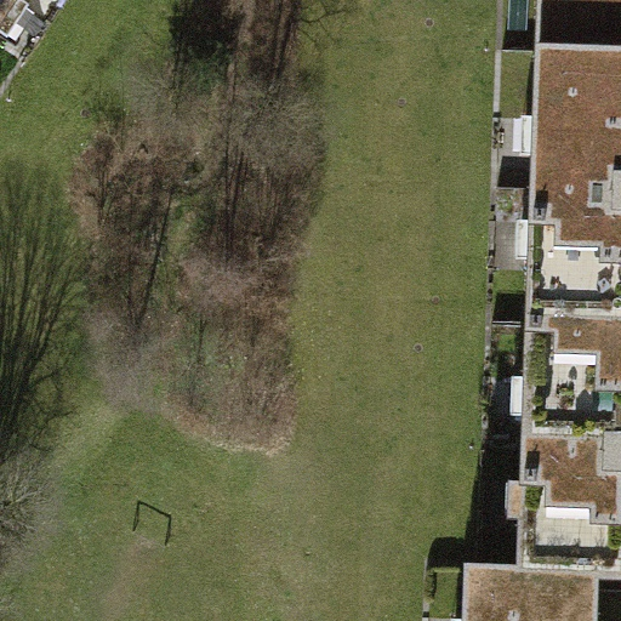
[(0,0),(0,28),(18,0),(0,0)]
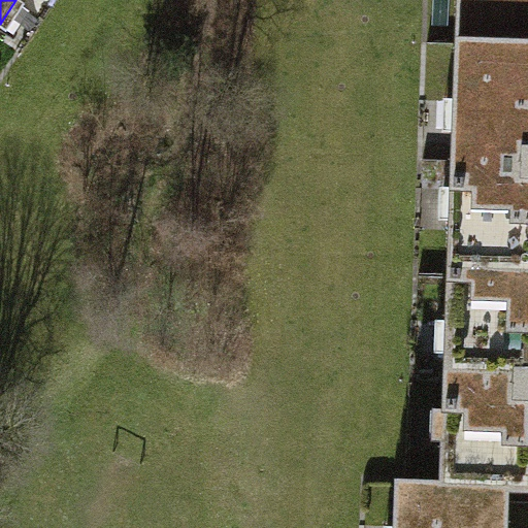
[(527,0),(454,0),(454,22),(527,24),(527,0)]
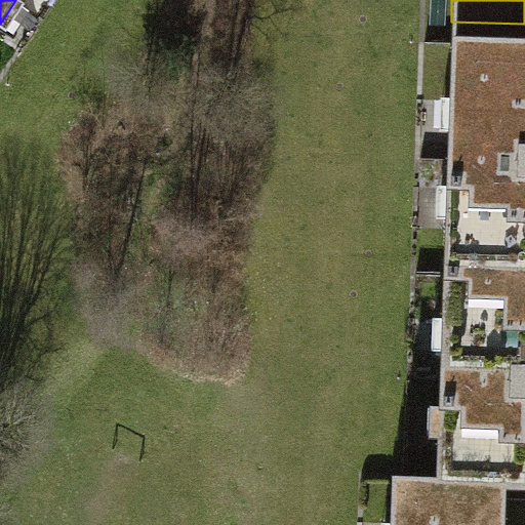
[(524,24),(451,22),(445,228),(524,230),(524,24)]
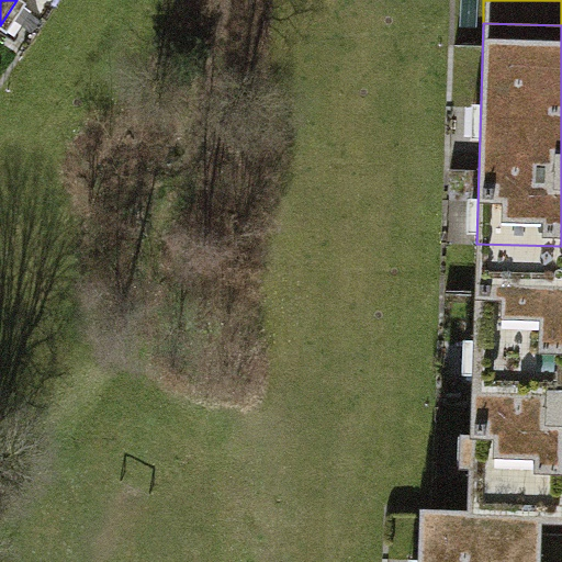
[(468,510),(530,513),(561,513),(561,246),(476,244),(468,510)]
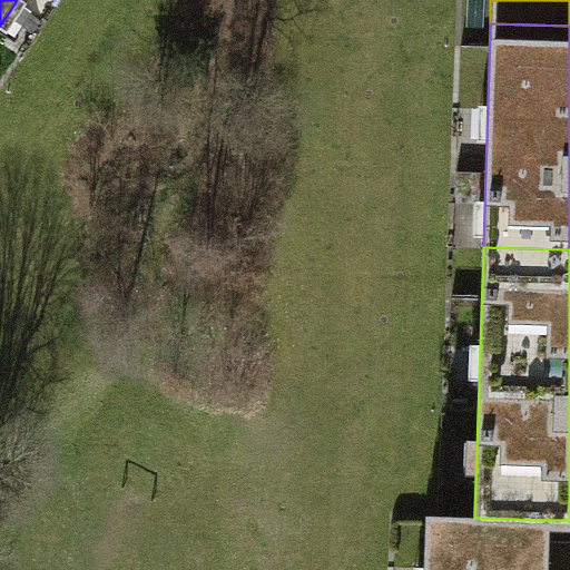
[(474,518),(413,517),(411,569),(536,569),(538,520),(474,518)]
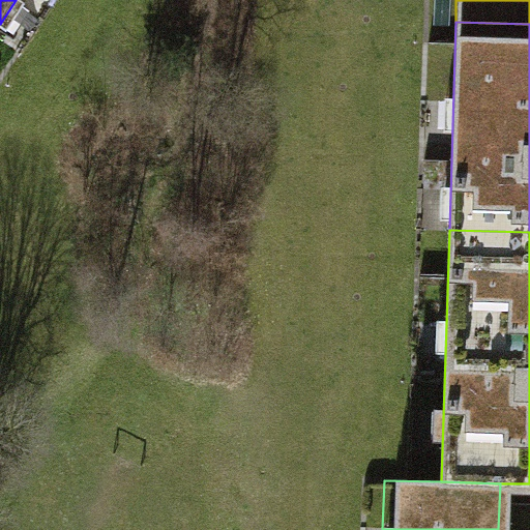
All buildings are outlined.
